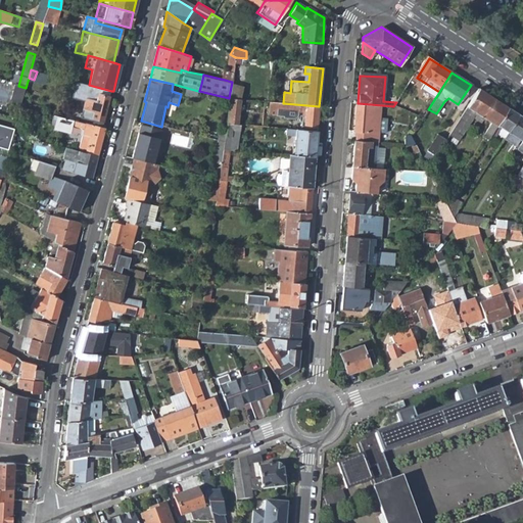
[(103,122),(111,91),(89,85),(79,82),(76,97),(84,100),(81,114),(91,116),(91,119),(103,122)]
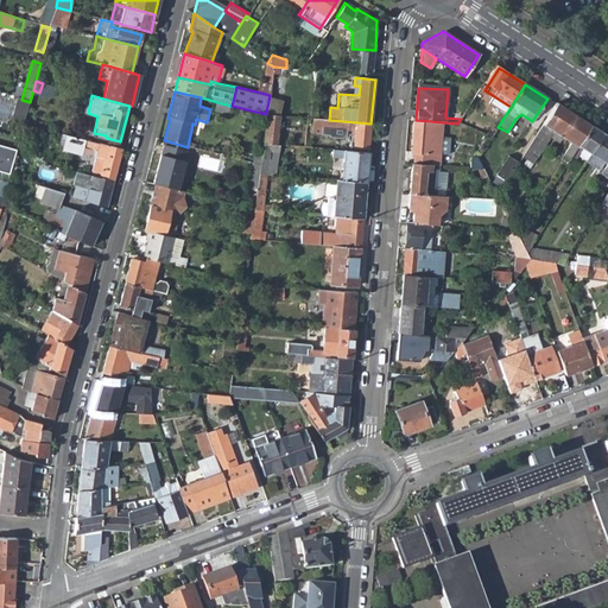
[(489,103),(506,114),(511,107),(494,96),(489,103)]
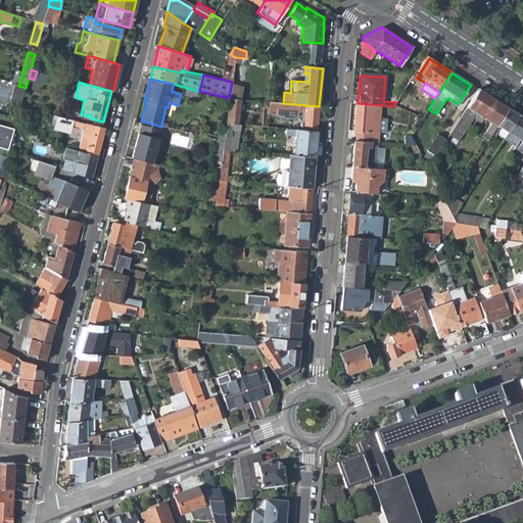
[(18,86),(14,85),(9,102),(20,105),(26,88),(18,86)]
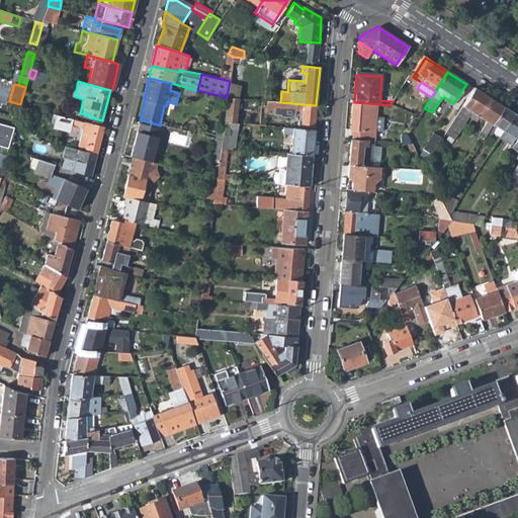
[(185,87),(183,96),(194,98),(196,90),(185,87)]
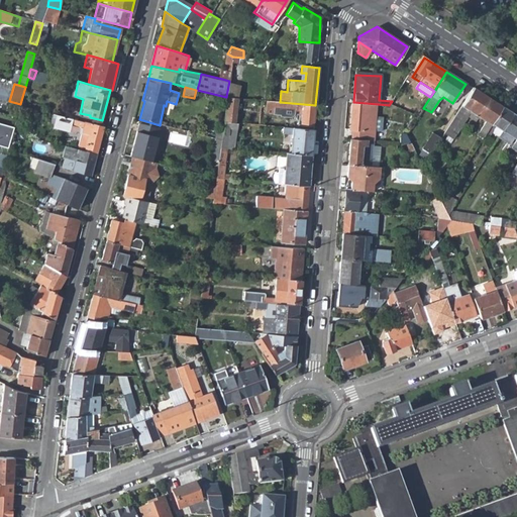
[(478,133),(483,137),(484,136),(502,107),(472,88),(459,106),(485,122),(478,133)]
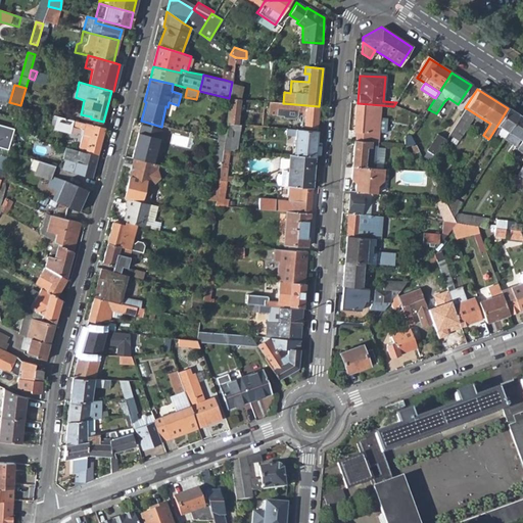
[(226,123),(237,124),(240,99),(229,98),(226,123)]
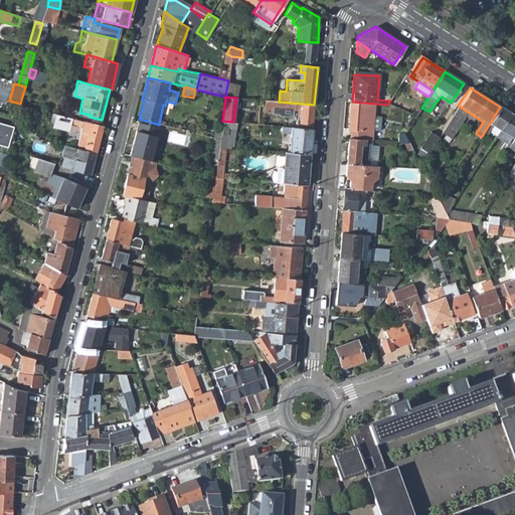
[(298,115),(297,128),(312,129),(314,105),(279,102),(266,101),(265,113),(280,114),(280,110),(293,111),(293,114),(298,115)]
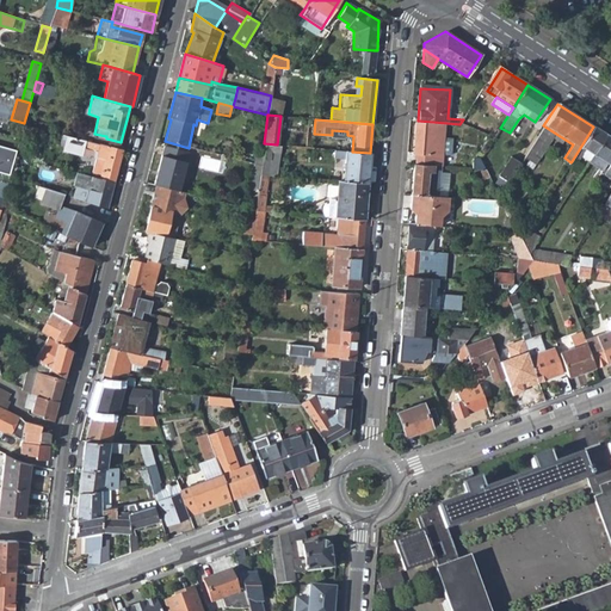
[(417,155),(417,165),(433,166),(443,167),(446,123),(418,121),(414,155),(417,155)]
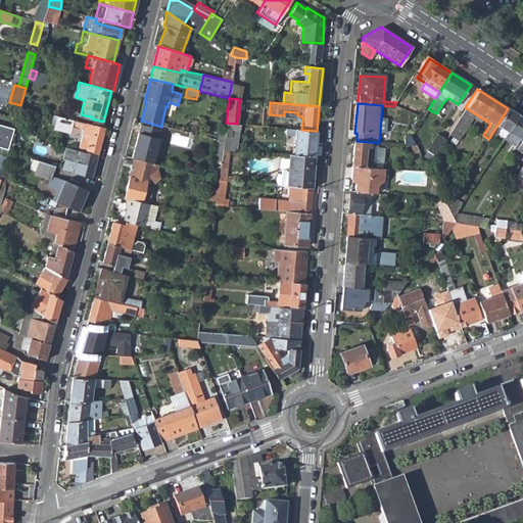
[(495,138),(503,142),(519,115),(508,108),(489,138),(493,141),(495,138)]
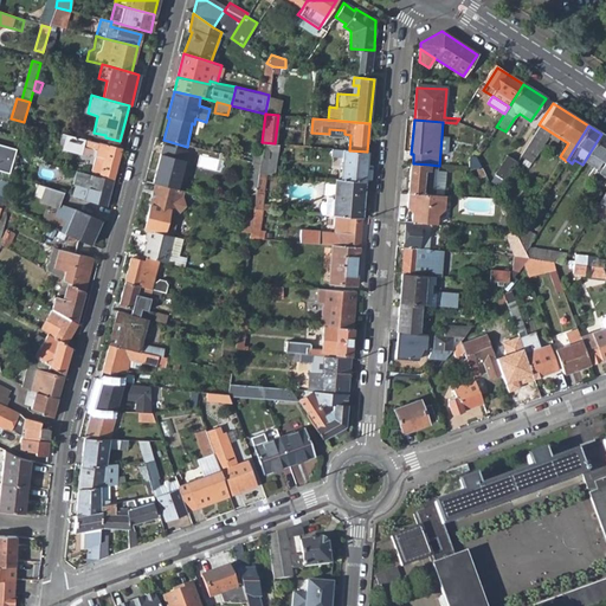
[(76,137),(88,140),(90,133),(77,129),(76,137)]
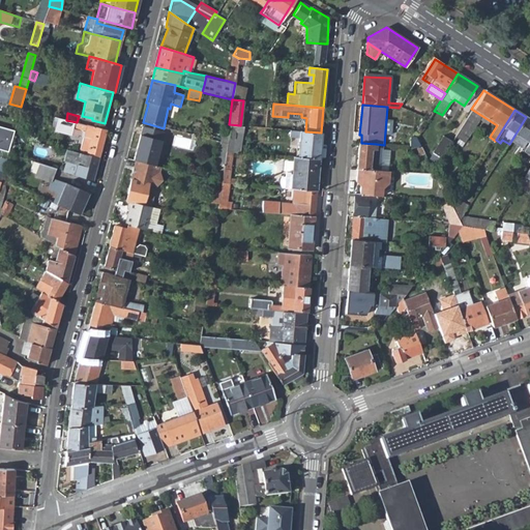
[(522,155),(529,159),(529,120),(526,117),(509,144),(508,145),(520,151),(526,144),(528,145),(522,155)]
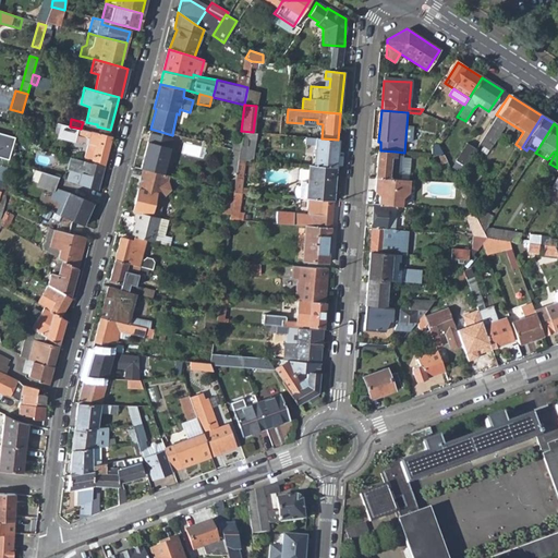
[(87,162),(104,167),(111,136),(81,129),(70,126),(67,125),(62,138),(84,145),(84,143),(91,145),(87,162)]
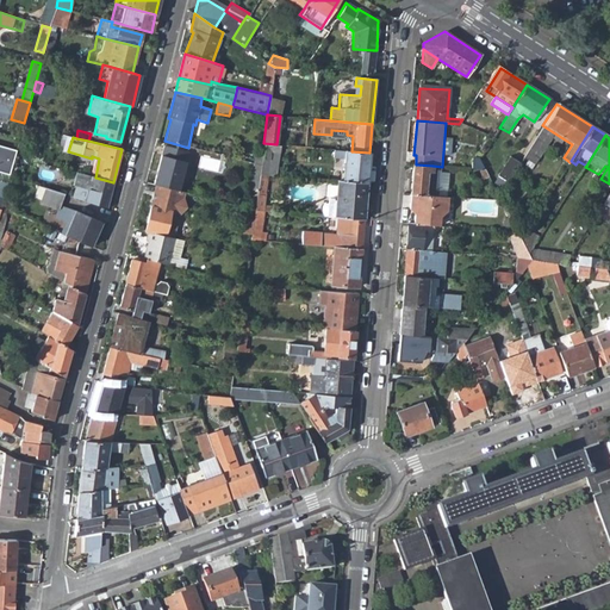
[(522,157),(533,165),(545,147),(533,139),(522,157)]
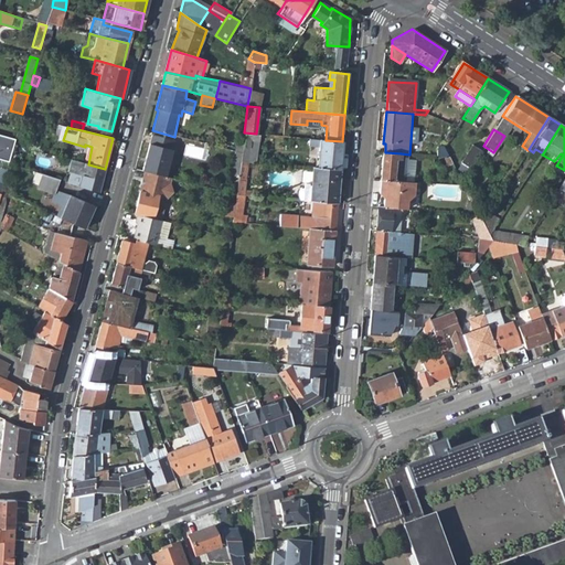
[(145,172),(167,178),(178,137),(174,137),(152,130),(142,171),(145,172)]
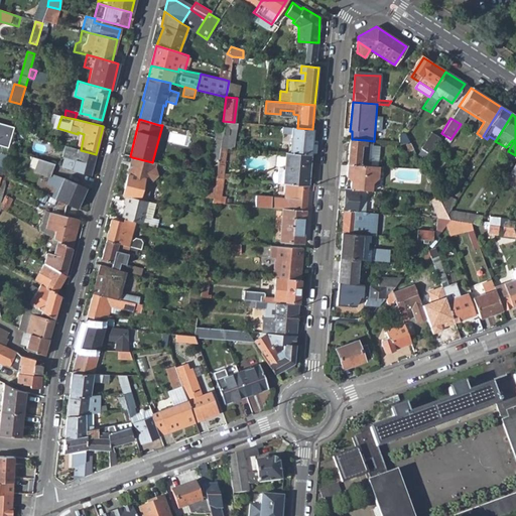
[(228,148),(234,148),(237,123),(234,122),(223,121),(222,133),(222,134),(221,140),(220,146),(228,147),(228,148)]
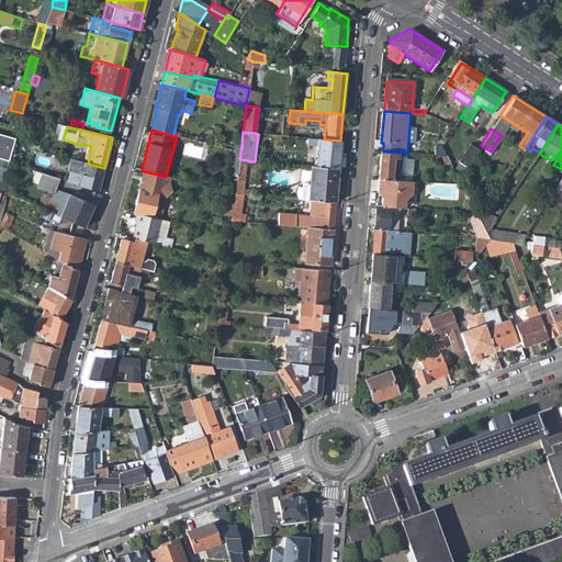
[(13,144),(14,139),(0,135),(0,159),(8,161),(13,144)]
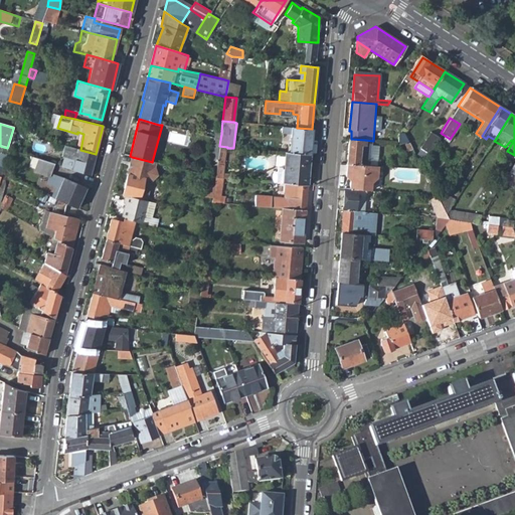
[(292,133),(291,153),(310,154),(312,129),(297,128),(283,127),(283,132),(292,133)]
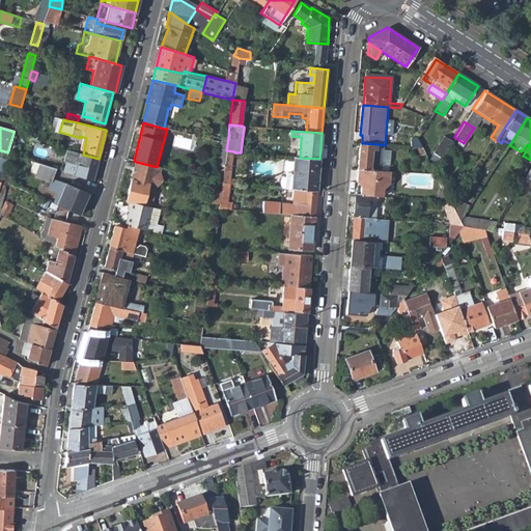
[(221,143),(227,144),(228,138),(228,137),(221,136),(219,142),(221,143)]
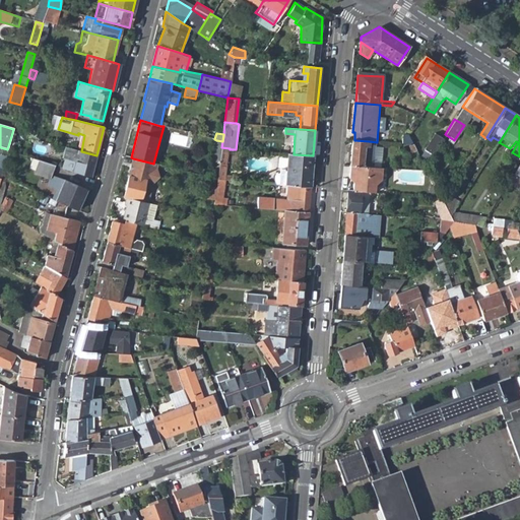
[(433,134),(421,149),(431,155),(441,139),(433,134)]
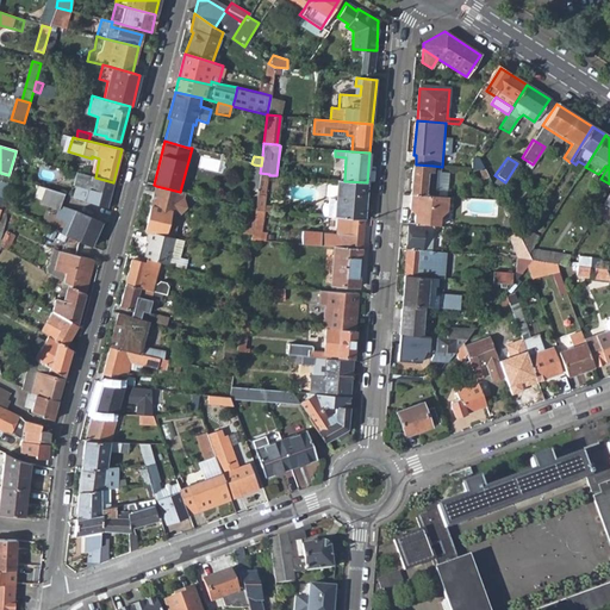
[(431,172),(433,166),(416,165),(414,165),(411,194),(434,195),(437,197),(440,172),(431,172)]
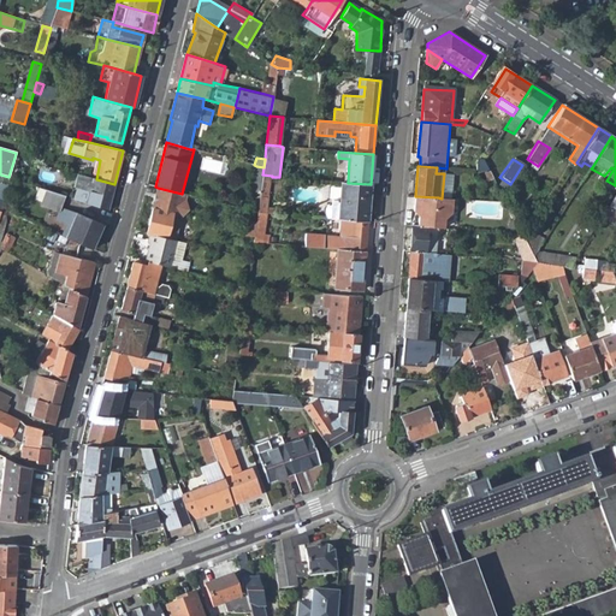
[(77,201),(107,209),(114,184),(96,179),(78,175),(75,188),(81,189),(77,201)]
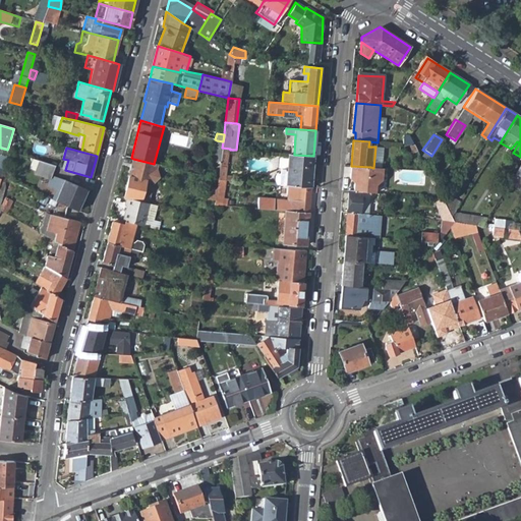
[(219,173),(227,174),(230,150),(230,149),(222,148),(222,154),(219,173)]
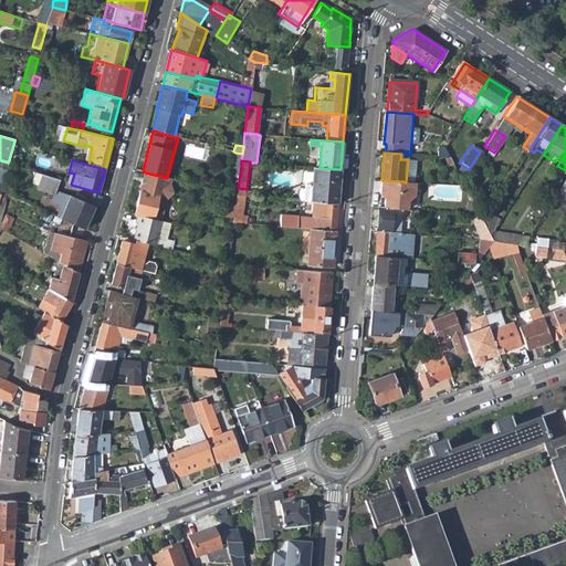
[(42,176),(60,181),(64,168),(46,163),(42,176)]
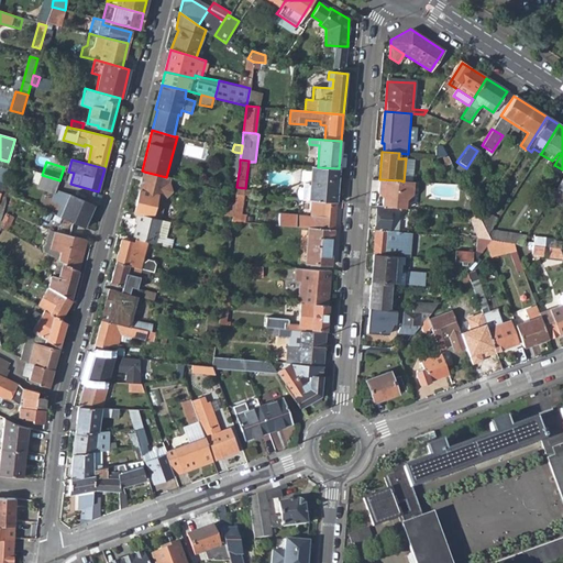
[(318,167),(315,166),(313,183),(312,189),(306,188),(304,188),(301,190),(300,197),(302,199),(311,200),(335,202),(337,202),(339,168),(318,167)]
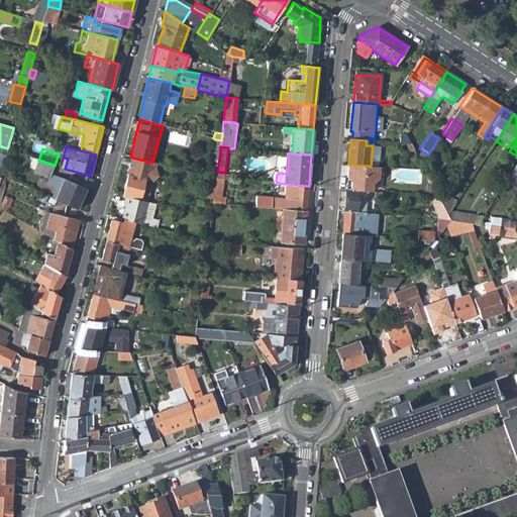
[(124,197),(145,202),(151,182),(152,182),(157,177),(157,170),(151,168),(153,163),(152,163),(132,158),(121,196),(124,197)]
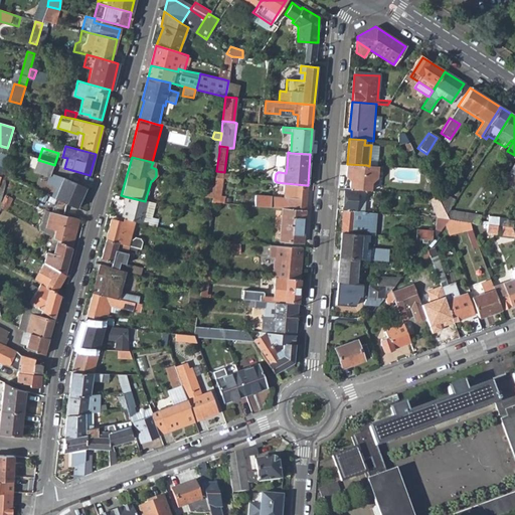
[(50,197),(76,208),(86,187),(52,173),(54,165),(38,160),(34,172),(49,177),(47,184),(54,188),(50,197)]
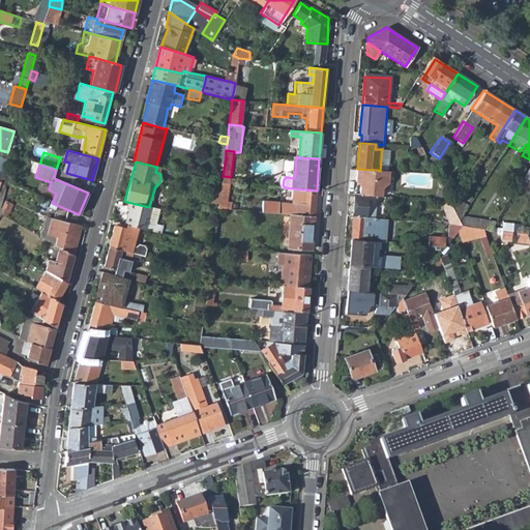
[(377,170),(357,169),(356,182),(360,186),(359,195),(367,196),(375,196),(377,197),(382,197),(382,188),(388,183),(390,171),(380,171),(377,170)]
